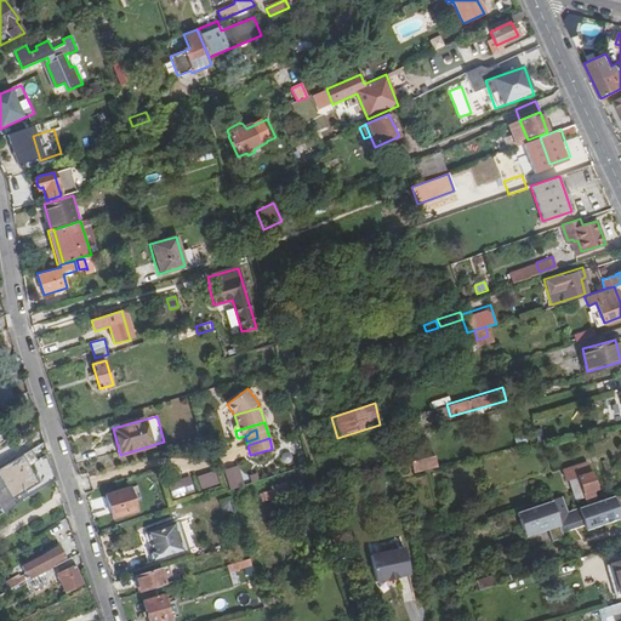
[(0,508),(3,513),(12,508),(10,505),(47,482),(30,450),(0,468),(0,508)]
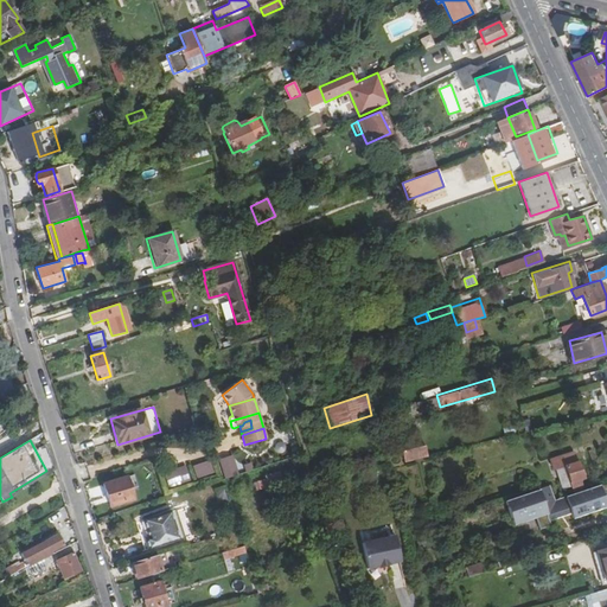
[(408,460),(429,454),(428,445),(406,451),(408,460)]
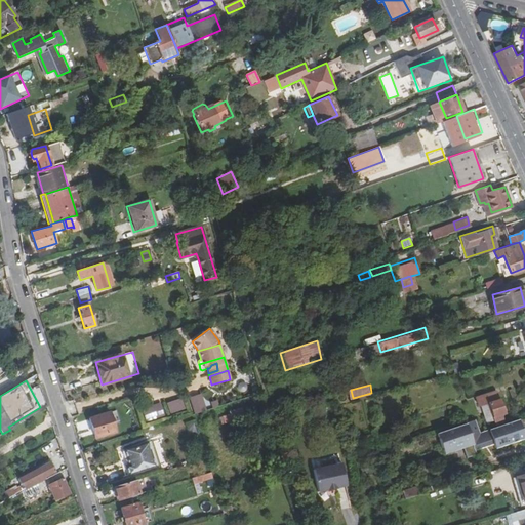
[(476,398),(478,403),(498,397),(496,392),(476,398)]
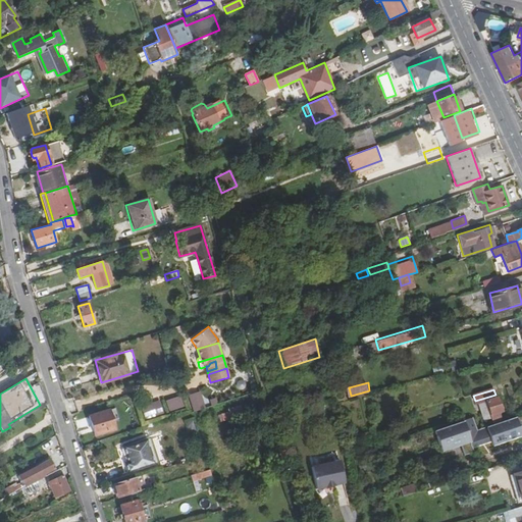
[(193,398),(196,409),(218,402),(216,394),(203,398),(202,396),(193,398)]
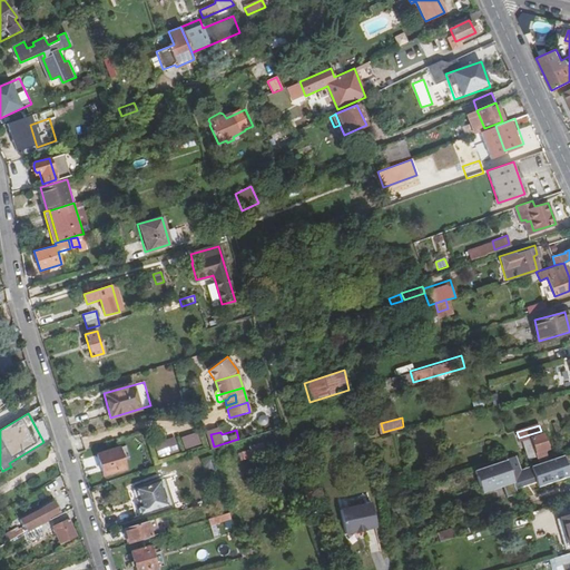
[(541,431),(519,438),(519,440),(521,439),(530,436),(530,438),(542,434),(541,431)]
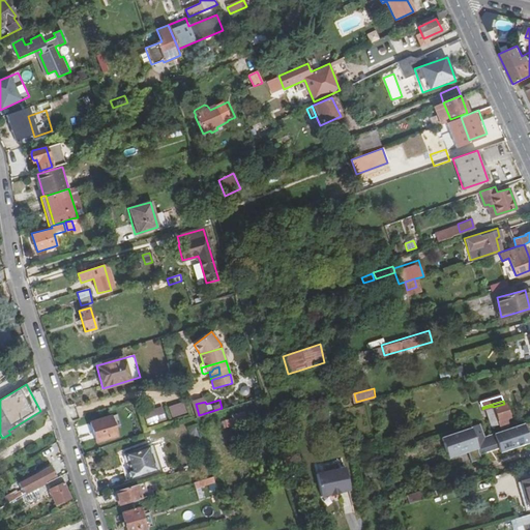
[(171,417),(185,413),(182,402),(168,405),(171,417)]
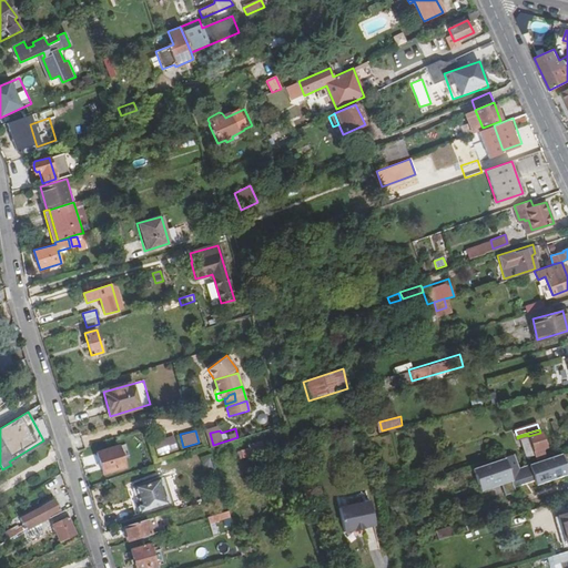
[(545,448),(544,446),(543,442),(540,433),(528,436),(534,454),(536,459),(545,456),(541,449),(545,448)]
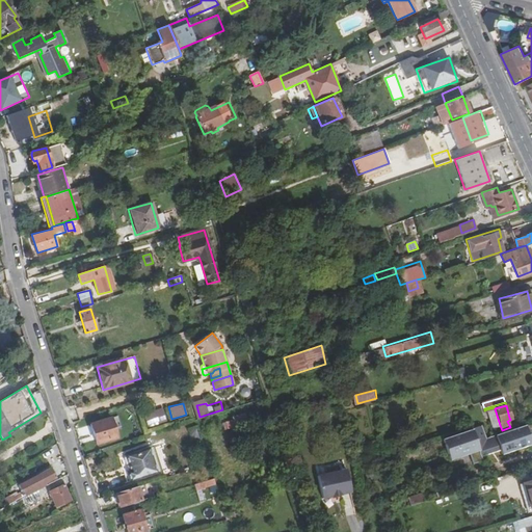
[(143,411),(145,425),(164,422),(162,407),(143,411)]
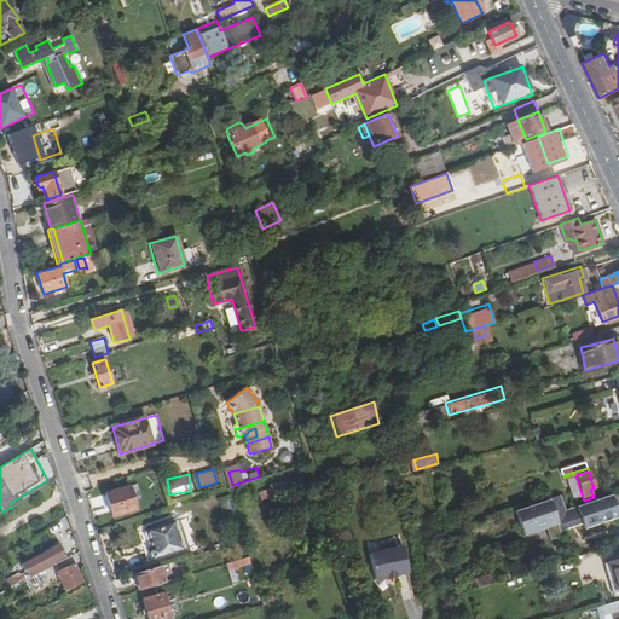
[(576,474),(566,476),(572,498),(582,495),(576,475),(576,474)]
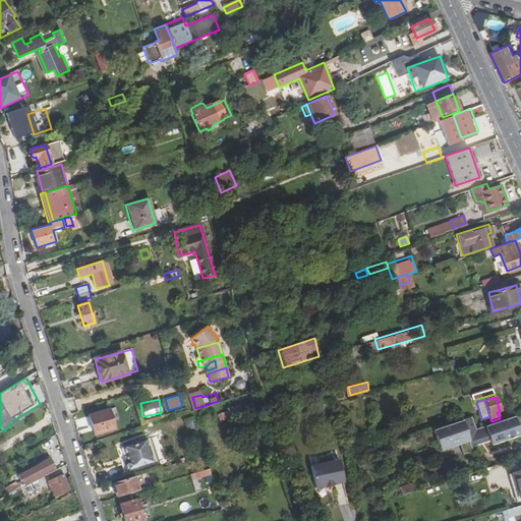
[(230,410),(221,412),(223,419),(247,413),(245,404),(229,408),(230,410)]
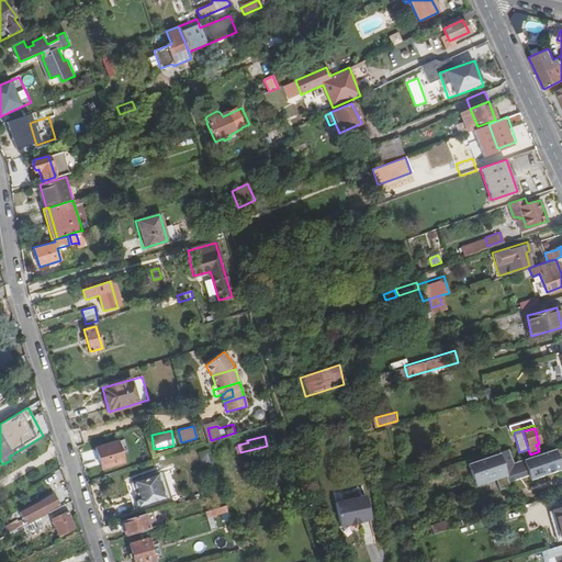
[(101,469),(123,462),(117,442),(96,448),(101,469)]
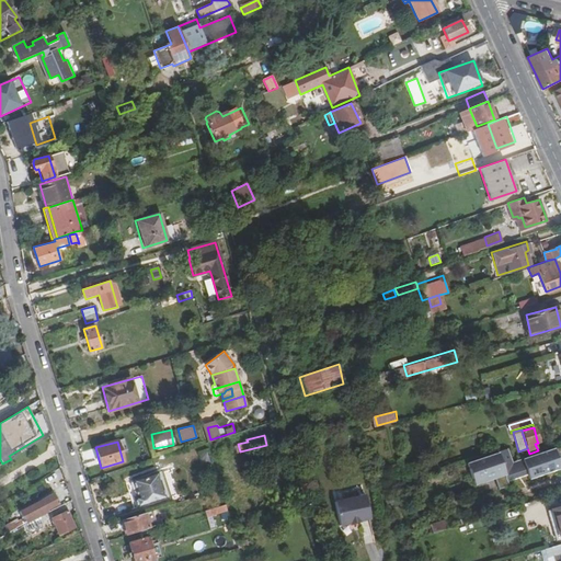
[(205,448),(198,451),(203,462),(209,460),(205,448)]
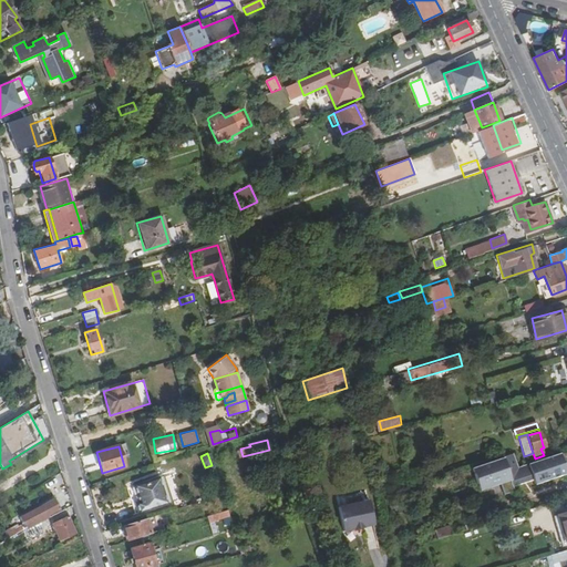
[(513,453),(486,462),(491,473),(516,464),(513,453)]
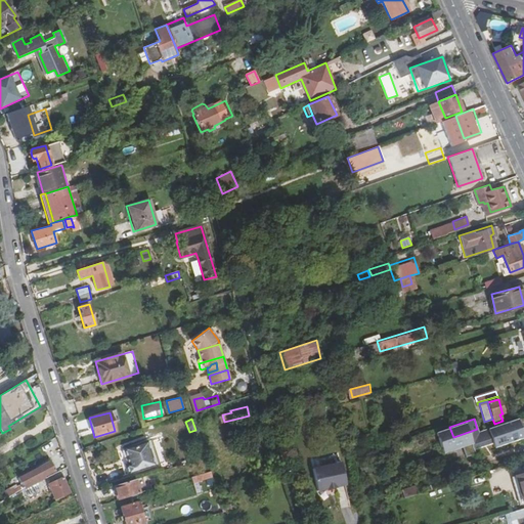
[(378,443),(382,441),(392,437),(391,432),(376,437),(378,443)]
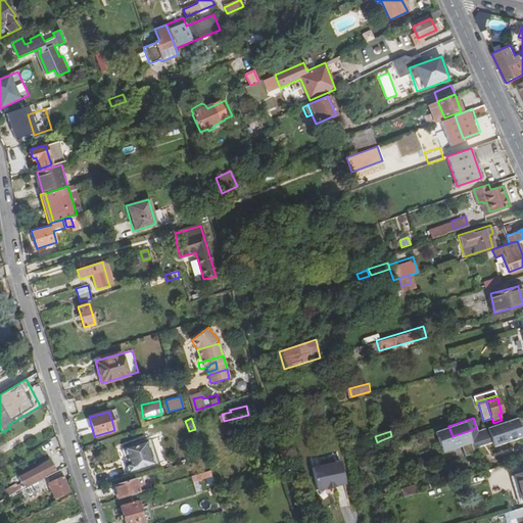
[(146,438),(124,446),(129,464),(126,465),(128,473),(154,465),(146,438)]
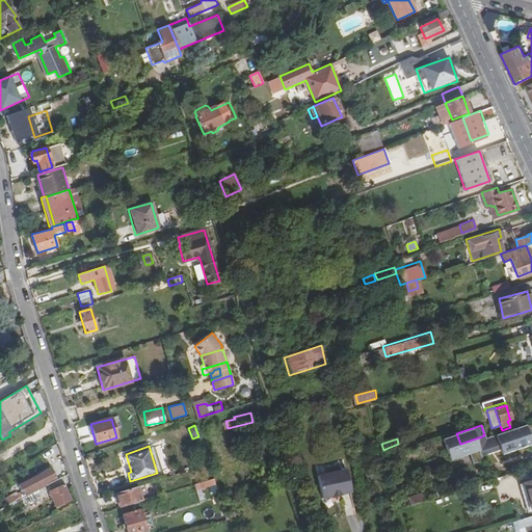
[(372,456),(380,455),(378,447),(371,449),(372,456)]
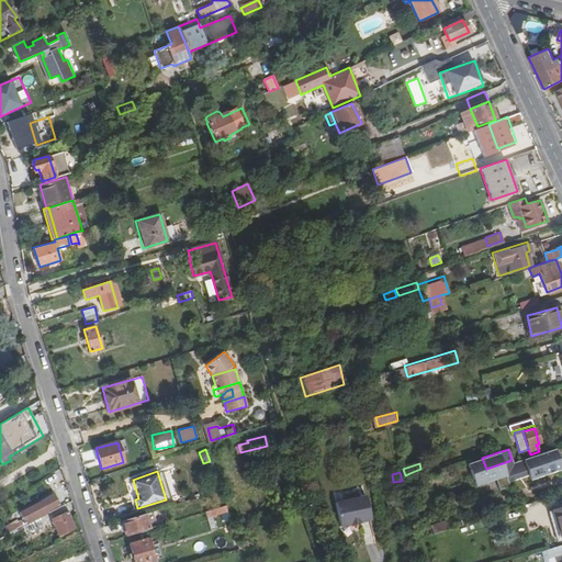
[(335,499),(339,526),(372,520),(367,493),(335,499)]
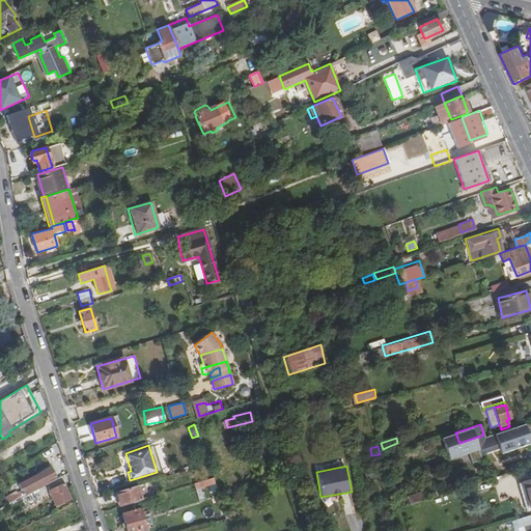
[(35,491),(46,484),(45,482),(55,477),(50,468),(39,474),(42,477),(31,482),(35,491)]
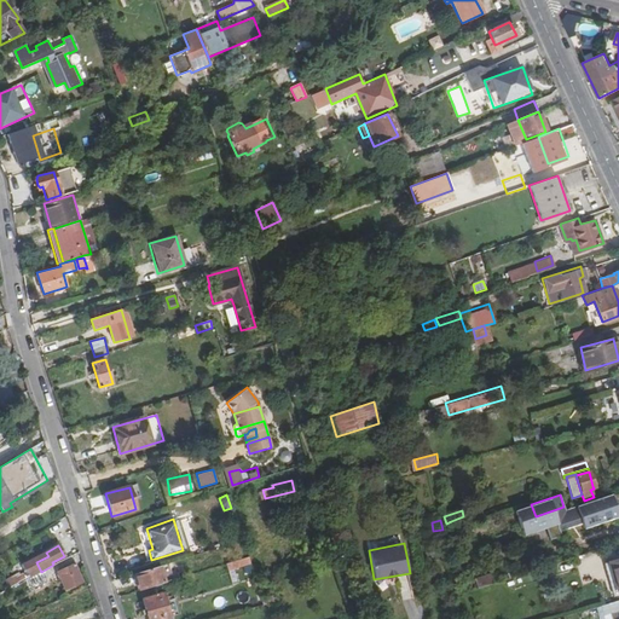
[(249,562),(248,557),(226,563),(227,570),(249,562)]
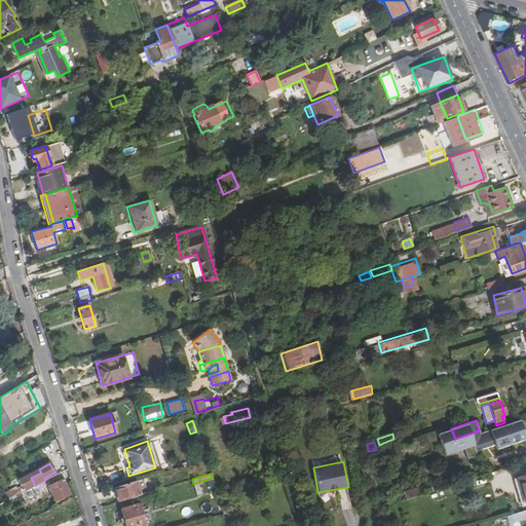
[(525,476),(517,479),(525,506),(525,505),(525,476)]
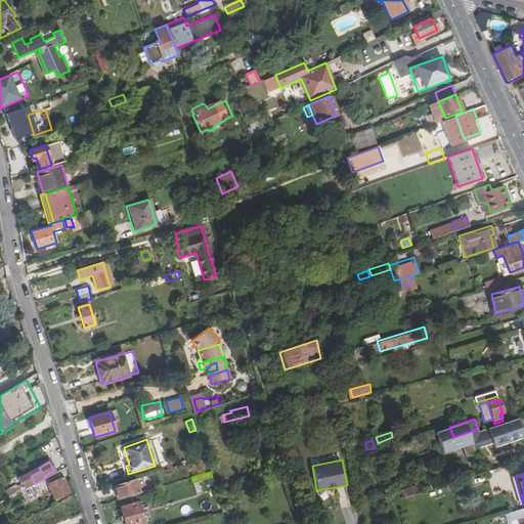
[(64,477),(49,483),(55,498),(71,492),(64,477)]
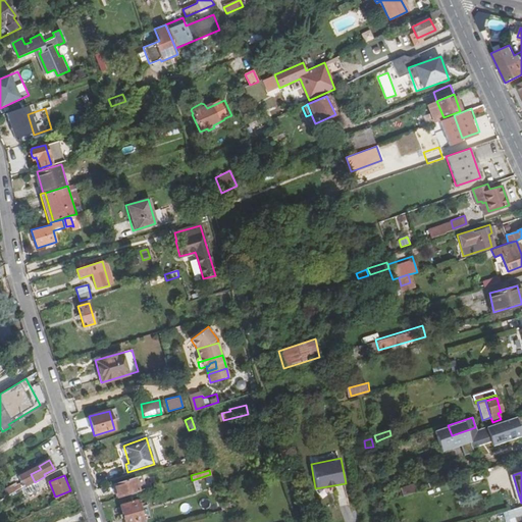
[(117,498),(138,491),(135,478),(113,484),(117,498)]
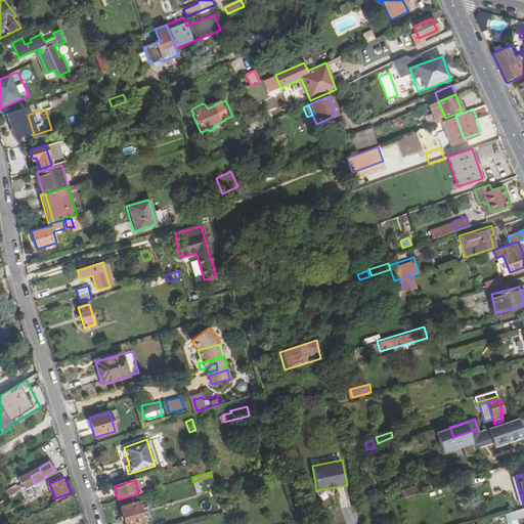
[(28,488),(30,493),(40,489),(37,483),(28,488)]
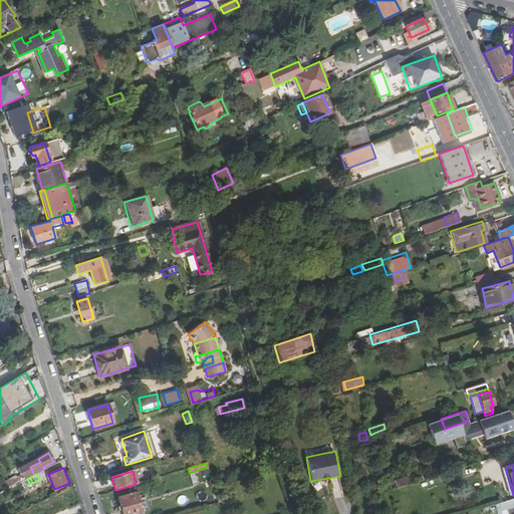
[(14,485),(21,481),(20,479),(22,478),(20,475),(12,481),(14,485)]
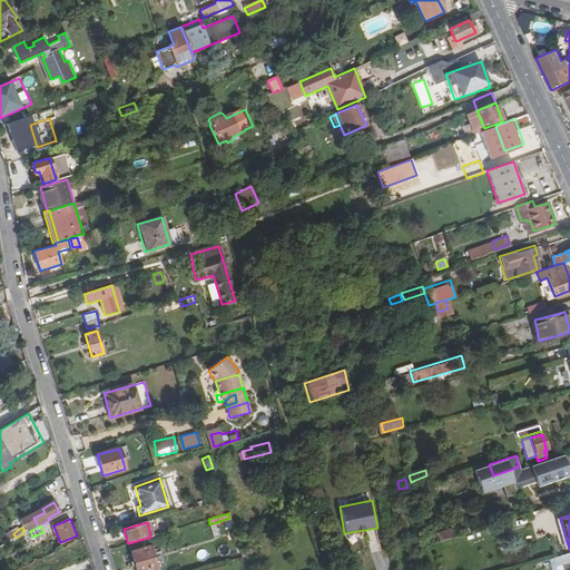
[(439,533),(441,541),(457,537),(453,529),(439,533)]
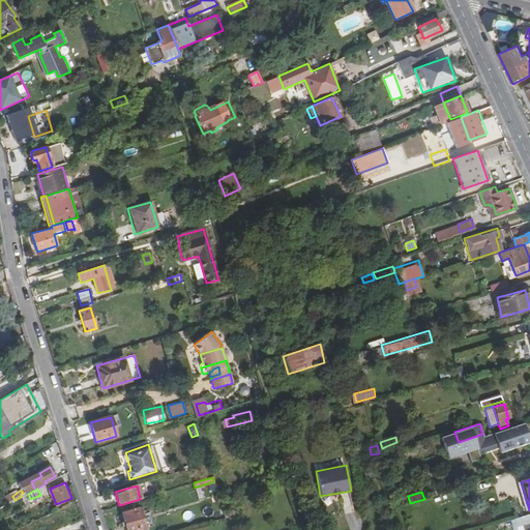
[(125,529),(143,529),(145,529),(140,508),(121,513),(125,529)]
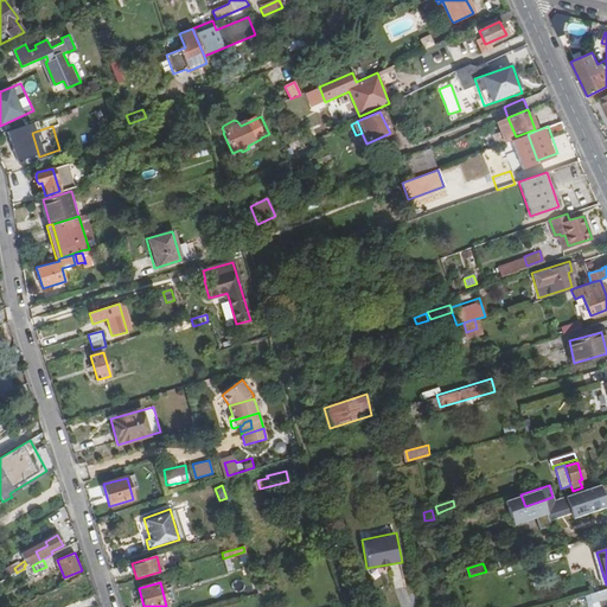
[(209,587),(210,596),(221,595),(219,586),(209,587)]
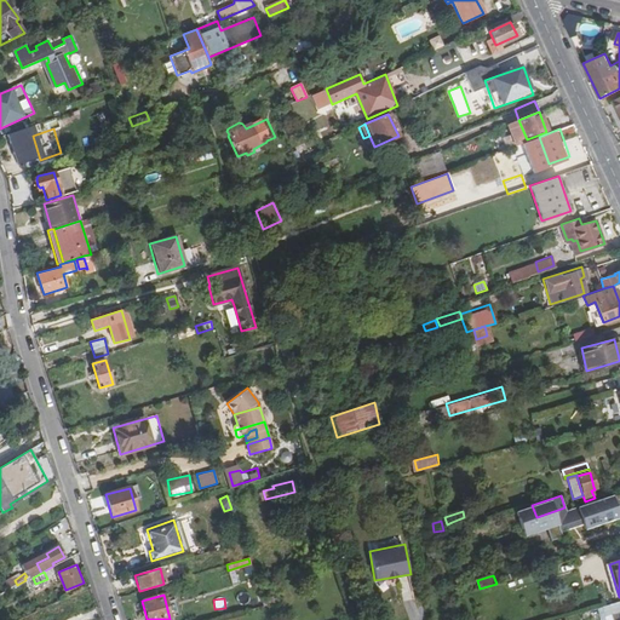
[(619,600),(592,609),(595,619),(615,619),(618,619),(616,614),(619,613),(619,600)]
